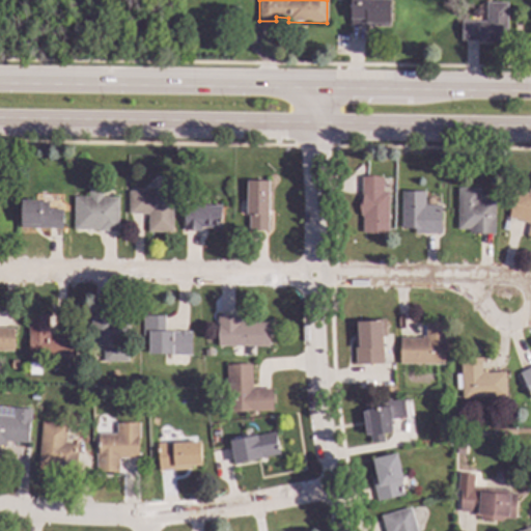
[(390,0),(390,25),(351,24),(351,0),(390,0)]
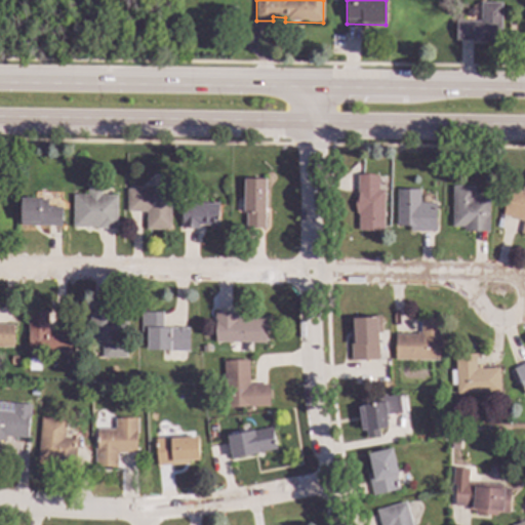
[(501,43),(480,42),(480,40),(456,40),(456,21),(481,22),(481,2),(502,2),(501,43)]
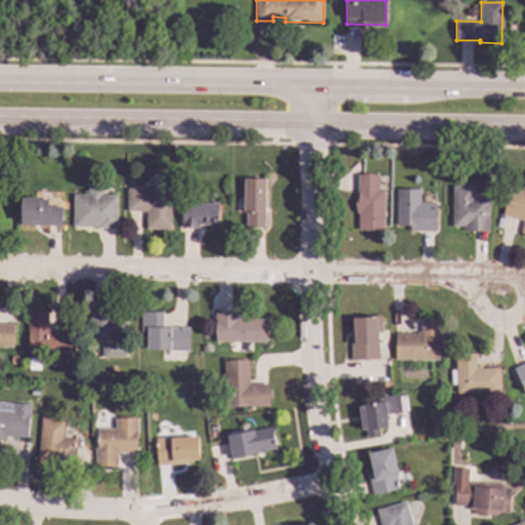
[(477,11),(471,17),(466,11),(473,6),(477,11)]
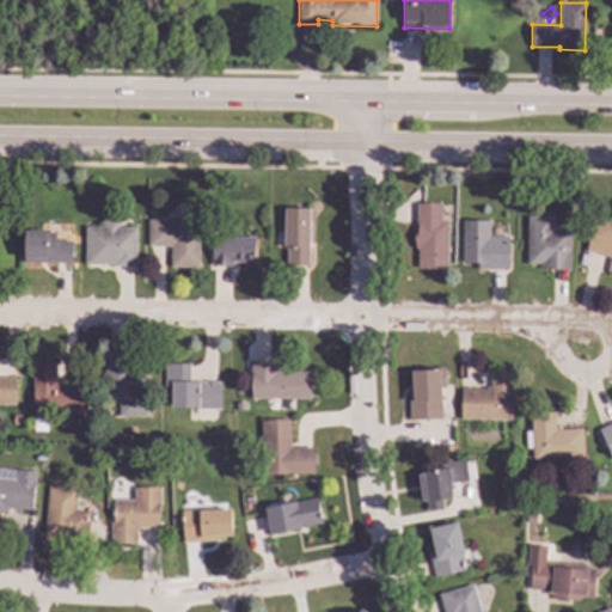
[(444,222),(450,222),(450,270),(418,269),(420,250),(416,249),(417,226),(418,226),(418,206),(444,206),(444,222)]
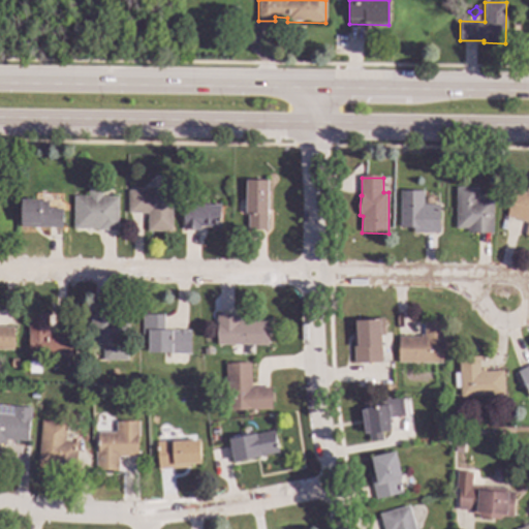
[(269,230),(249,230),(249,215),(246,215),(247,181),(270,181),(269,230)]
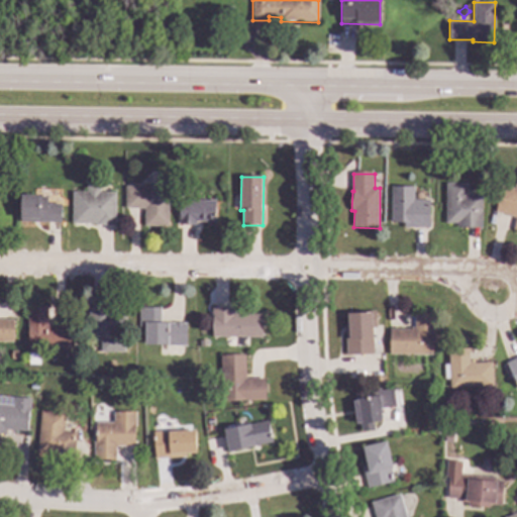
[(469,196),(483,196),(483,229),(458,229),(458,224),(447,224),(447,184),(469,184),(469,196)]
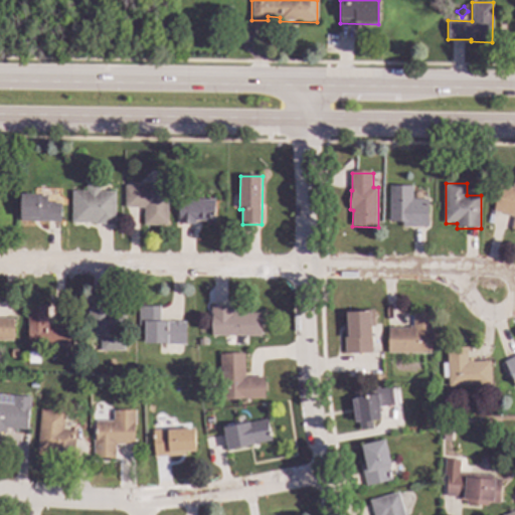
[(514,229),(512,229),(514,217),(494,211),(496,204),(495,202),(497,194),(500,192),(501,185),(514,188),(514,183),(514,229)]
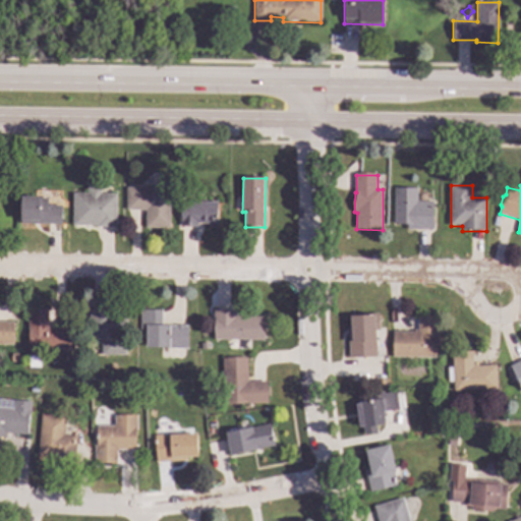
[(102,194),(117,194),(117,228),(99,228),(99,226),(73,226),(73,194),(89,194),(89,188),(102,188),(102,194)]
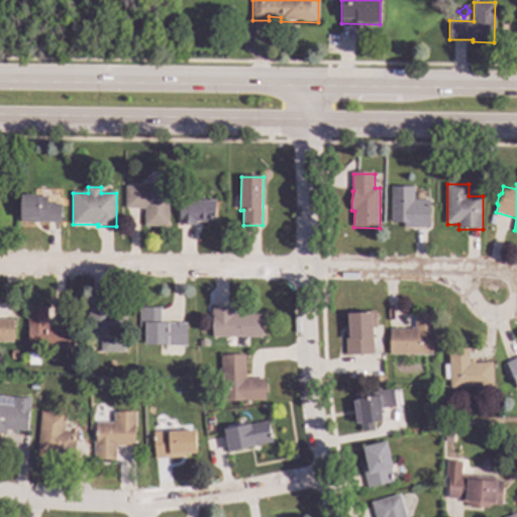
[(169,227),(144,226),(144,209),(126,209),(126,187),(170,187),(169,227)]
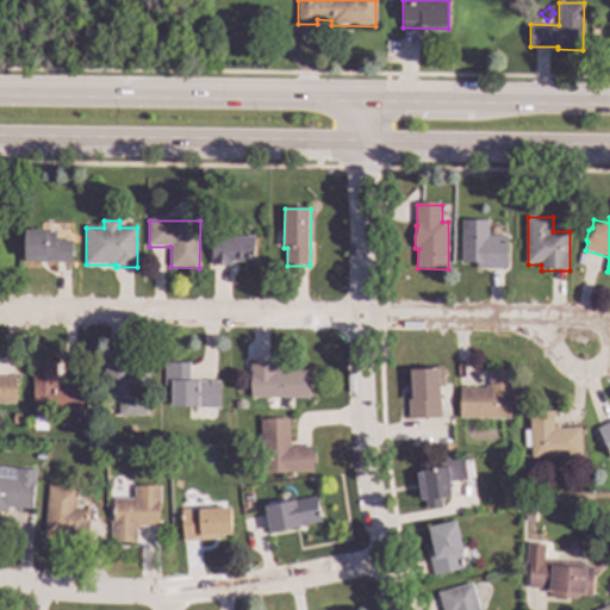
[(490,237),(509,237),(508,271),(478,269),(478,262),(462,262),(462,222),(490,222),(490,237)]
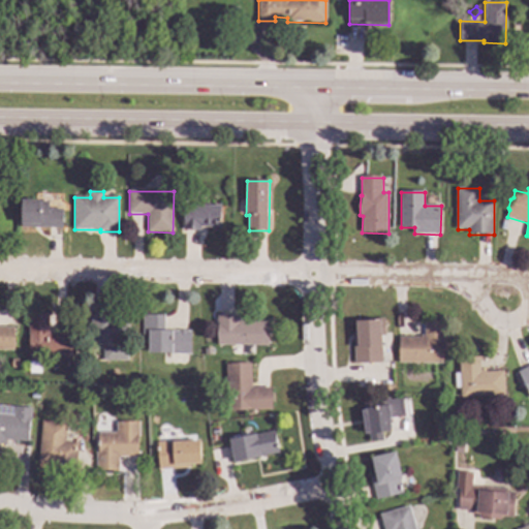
[(48,203),(50,203),(50,209),(63,210),(63,228),(22,228),(22,200),(39,200),(39,194),(49,194),(48,203)]
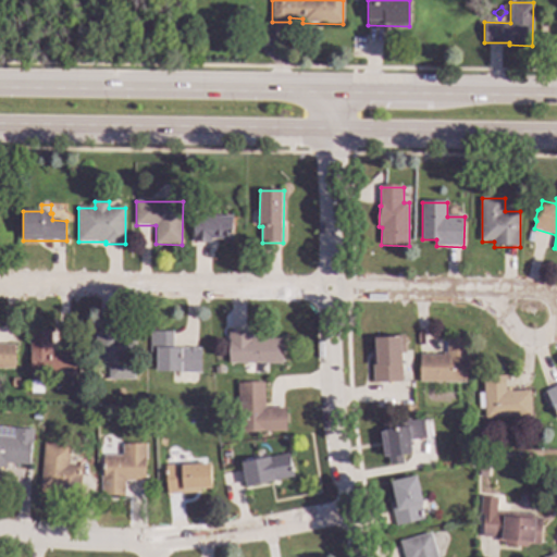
[(234,217),(234,240),(212,239),(212,244),(195,243),(195,215),(234,217)]
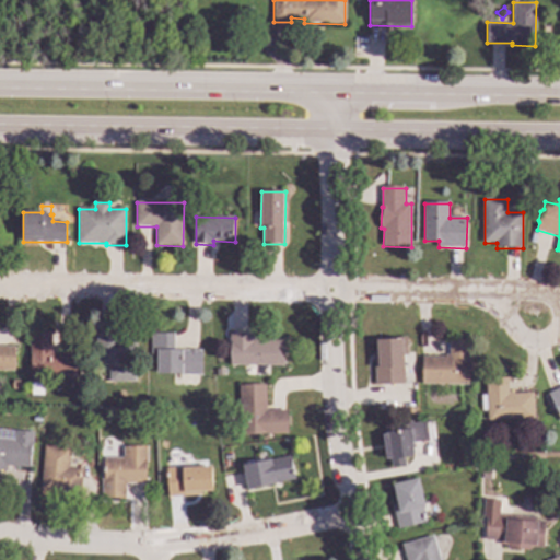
[(51,353),(77,353),(77,377),(31,376),(31,333),(53,333),(51,353)]
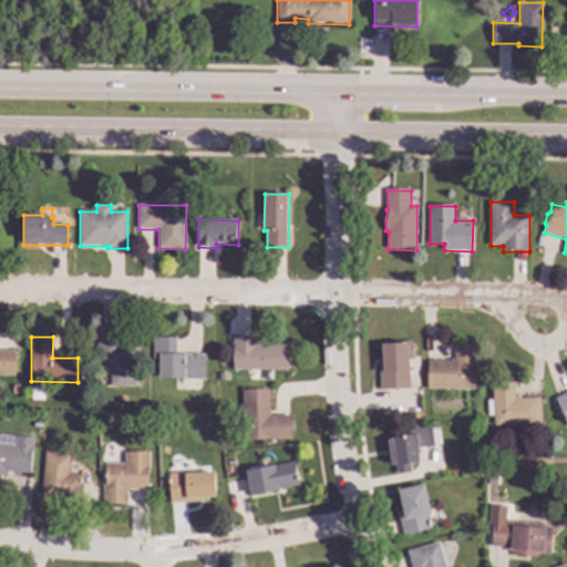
[(124,343),(138,343),(138,388),(112,388),(112,368),(98,367),(98,337),(124,337),(124,343)]
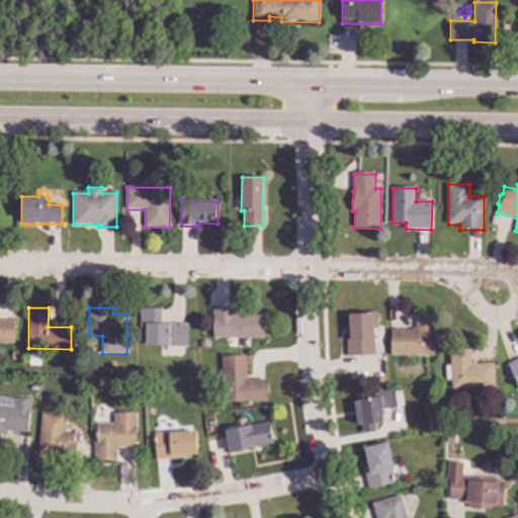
[(162,322),(171,322),(171,324),(187,324),(187,347),(167,348),(167,346),(146,346),(146,328),(141,328),(141,309),(162,309),(162,322)]
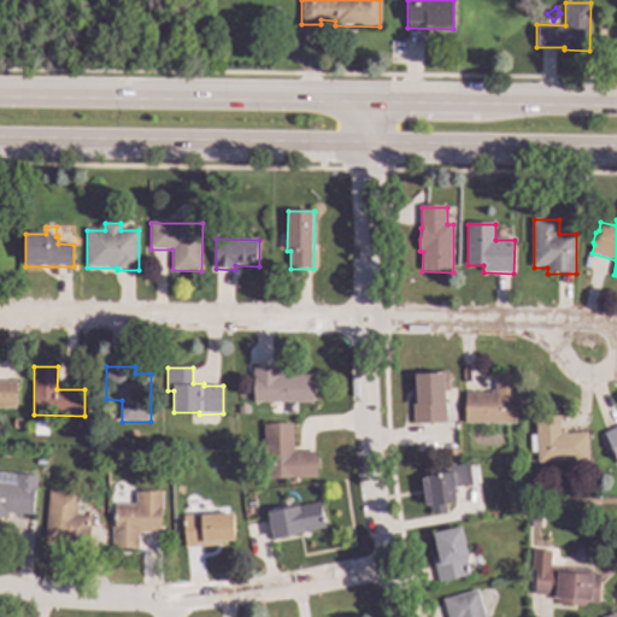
[(281,376),(315,376),(315,404),(254,403),(253,369),(282,369),(281,376)]
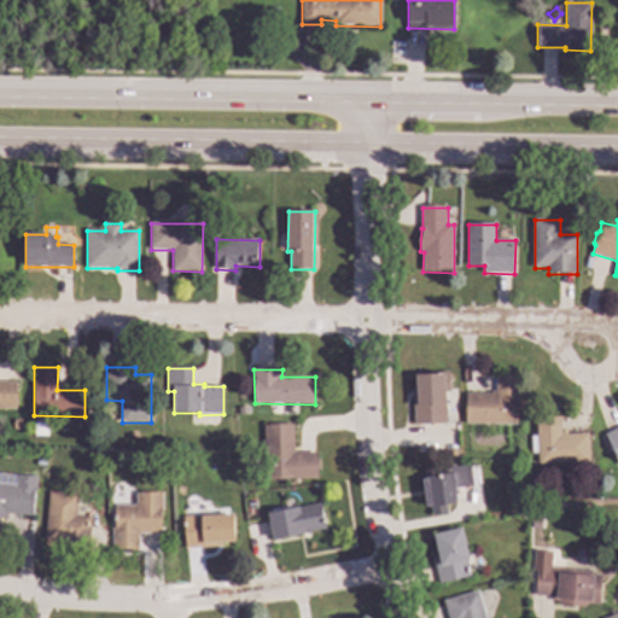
[(448,403),(454,403),(455,417),(448,417),(448,424),(415,425),(414,388),(418,388),(418,375),(445,374),(448,403)]
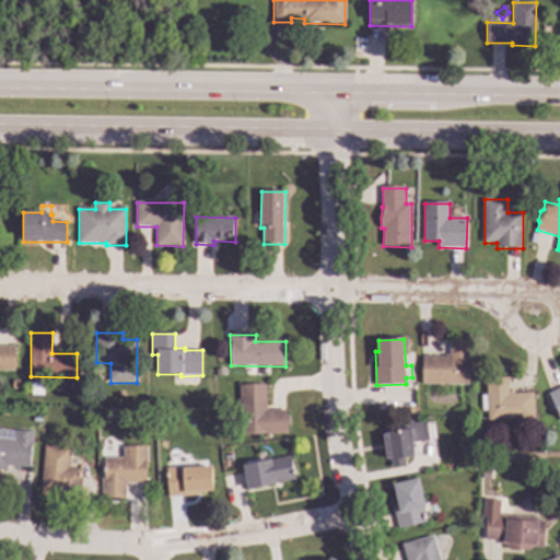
[(470,385),(423,385),(423,358),(451,358),(451,340),(470,340),(470,385)]
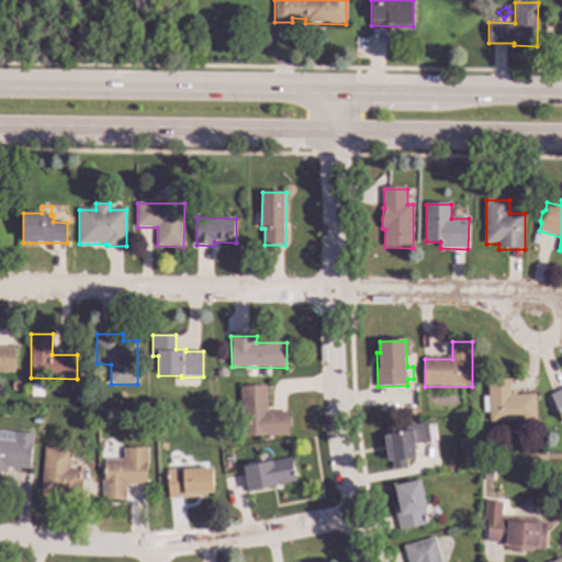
[(0,348),(15,348),(14,372),(0,372),(0,348)]
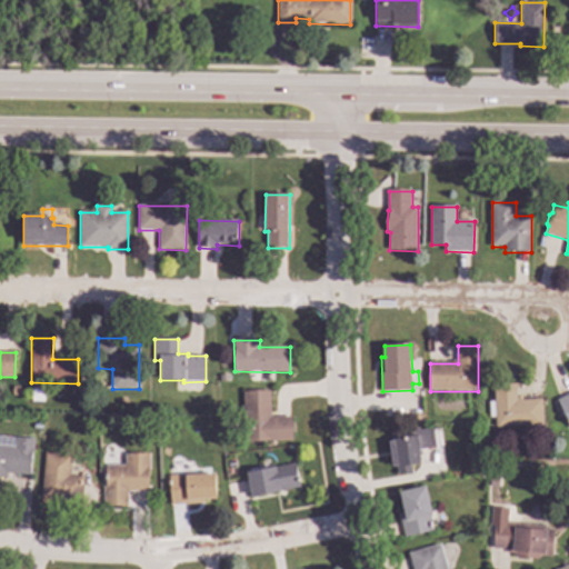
[(510,385),(520,385),(520,387),(518,387),(519,398),(523,398),(523,400),(543,399),(545,426),(497,427),(497,418),(491,418),(490,402),(496,402),(495,386),(510,383),(510,385)]
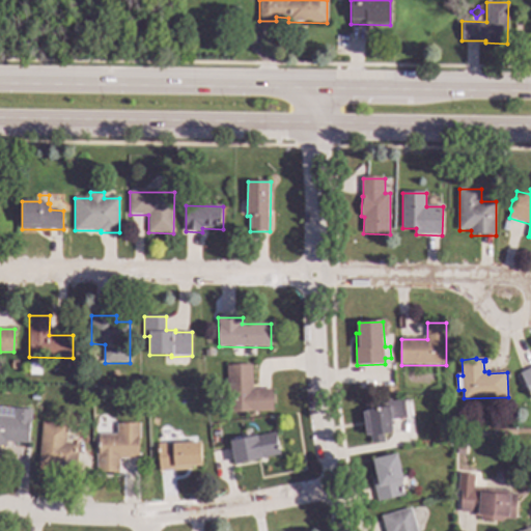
[(253,390),(273,389),(274,411),(228,413),(227,366),(253,365),(253,390)]
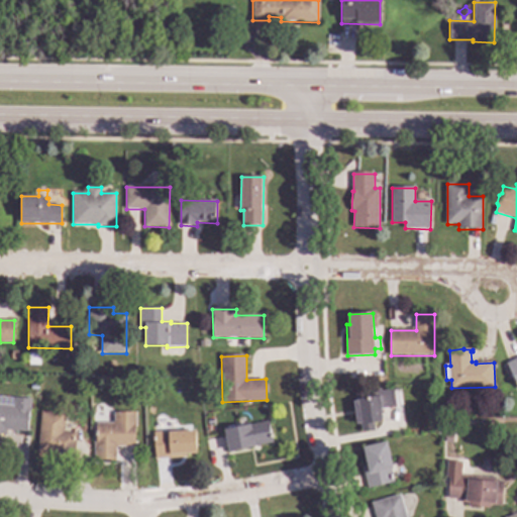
[(516,383),(508,365),(516,359),(516,383)]
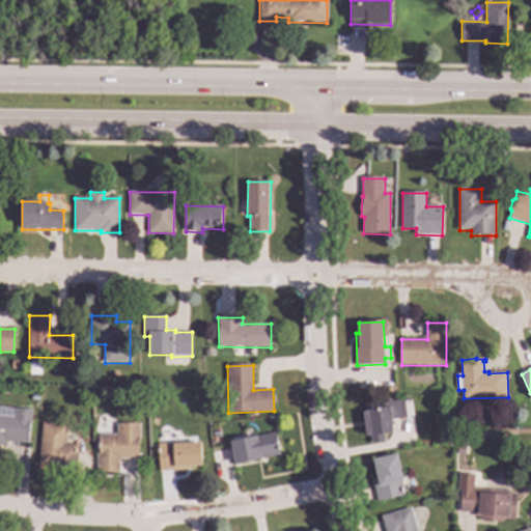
[(392,402),(406,400),(408,418),(393,419),(394,432),(385,434),(385,442),(371,443),(371,436),(367,436),(364,413),(367,412),(366,402),(391,399),(392,402)]
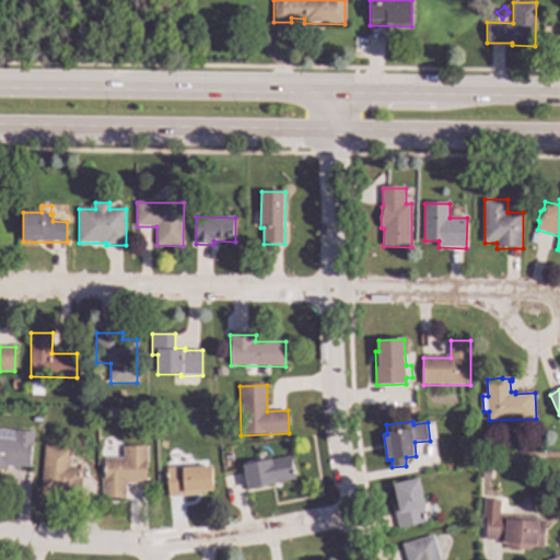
[(34,432),(33,445),(32,445),(28,467),(7,465),(6,470),(0,469),(0,430),(15,432),(15,430),(34,432)]
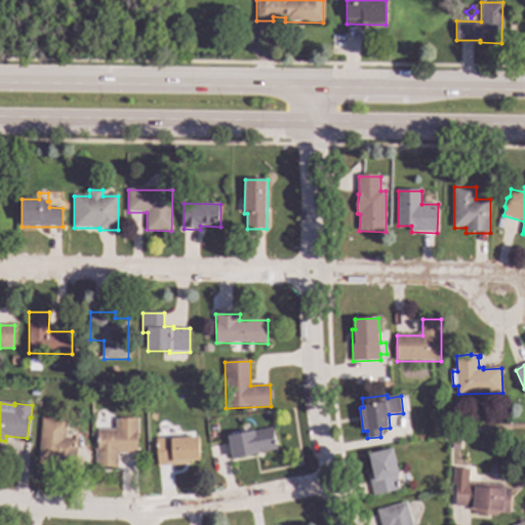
[(67,421),(65,439),(78,440),(76,467),(51,465),(52,460),(38,459),(42,418),(67,421)]
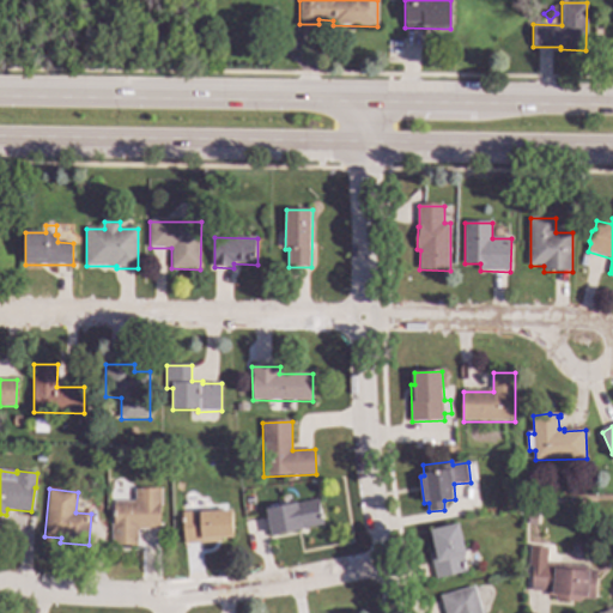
[(163,510),(161,510),(161,530),(138,530),(139,546),(111,546),(111,523),(114,523),(114,502),(135,502),(135,490),(163,490),(163,510)]
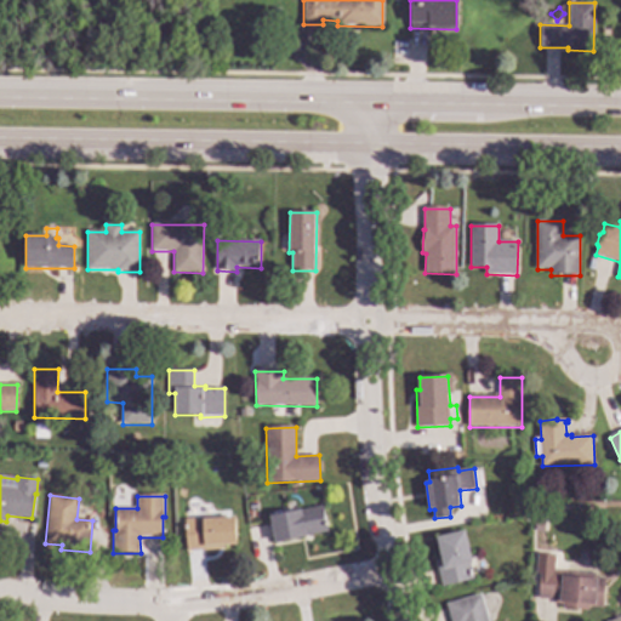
[(329,533),(275,542),(271,517),(324,506),(329,533)]
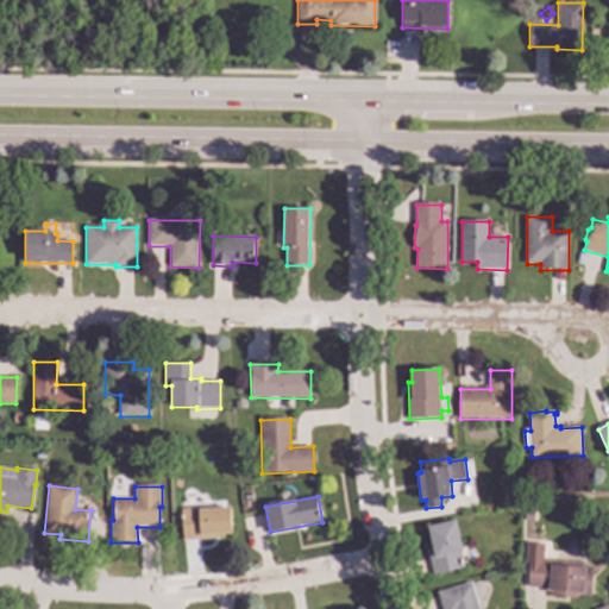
[(232,534),(220,535),(220,539),(182,541),(181,510),(231,507),(232,534)]
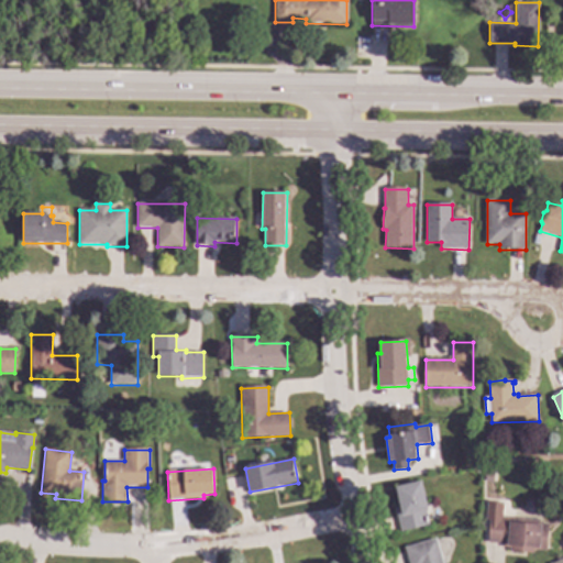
[(430,526),(401,531),(397,507),(400,506),(397,486),(422,482),(430,526)]
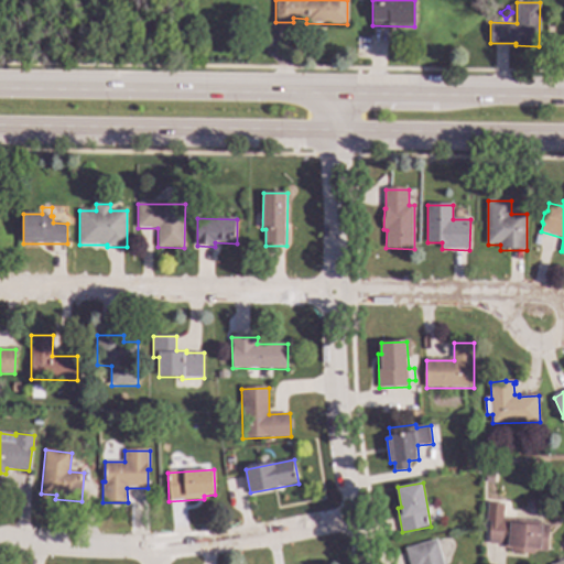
[(495,506),(486,506),(486,496),(495,496),(495,506)]
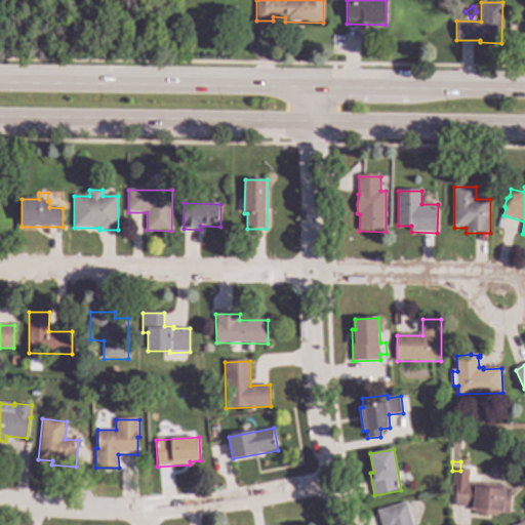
[(505,485),(503,489),(512,489),(511,514),(498,513),(498,516),(476,515),(476,511),(471,511),(471,508),(456,506),(457,482),(505,485)]
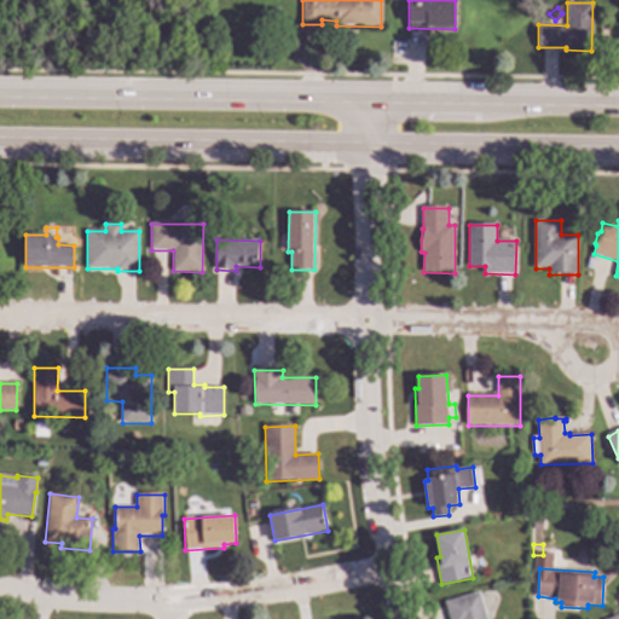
[(487,618),(450,618),(445,603),(480,593),(487,618)]
